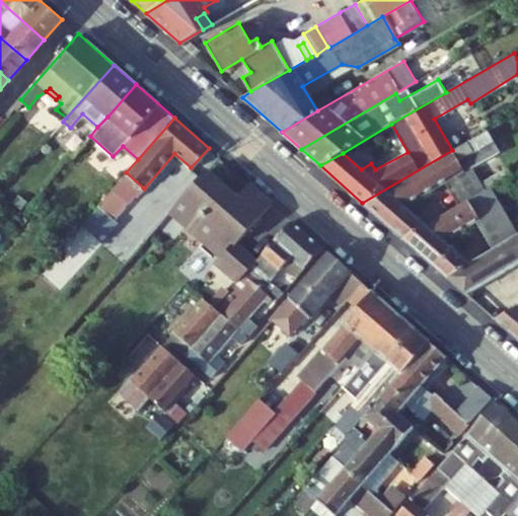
[(499,150),(488,130),(452,150),(362,203),(390,227),(402,238),(425,225),(413,214),(402,205),(444,181),(470,166),(499,150)]
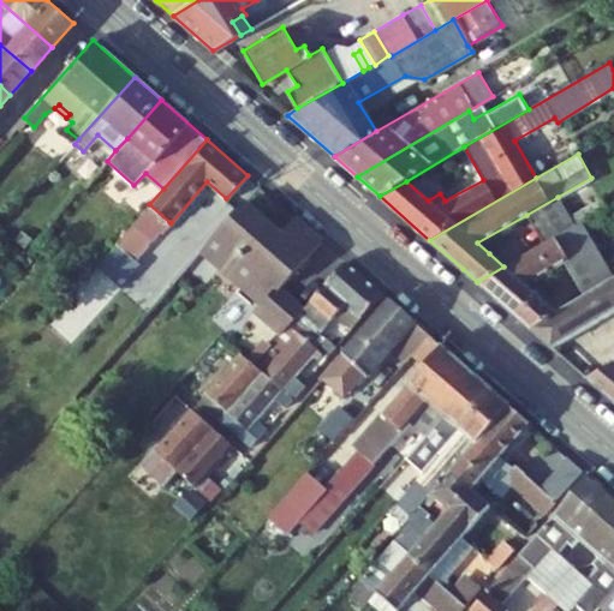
[(570,217),(558,197),(526,215),(543,244),(578,219),(607,207),(602,198),(570,217)]
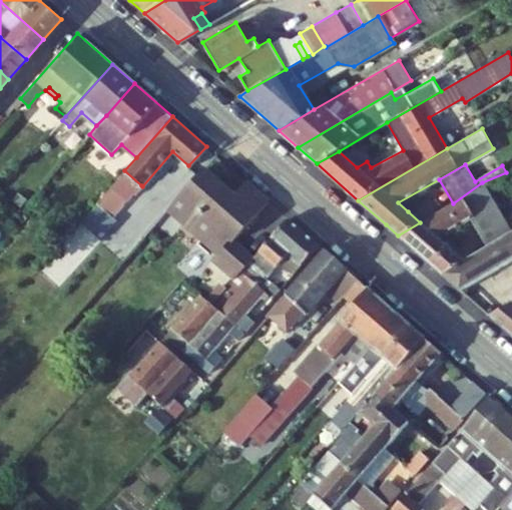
[(232,239),(268,200),(244,180),(232,194),(202,168),(166,208),(215,251),(211,257),(233,277),(243,266),(247,261),(251,257),(232,239)]
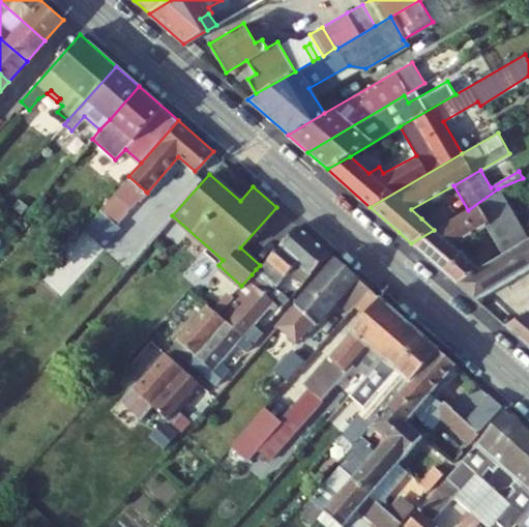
[(139,200),(146,192),(128,176),(100,208),(116,222),(138,199),(139,200)]
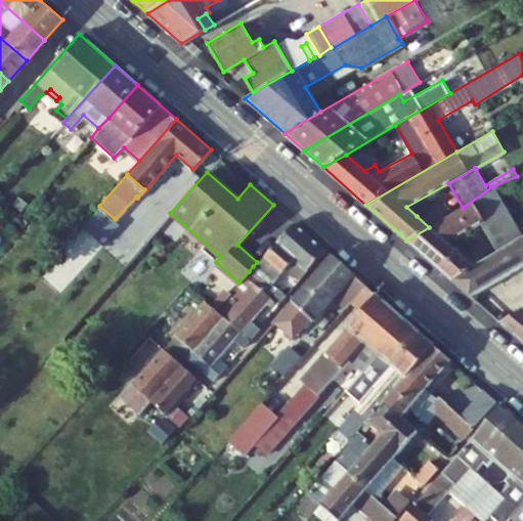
[(496,253),(522,236),(518,228),(494,189),(463,208),(429,227),(406,241),(440,269),(452,280),(474,266),(446,242),(479,223),(496,253)]
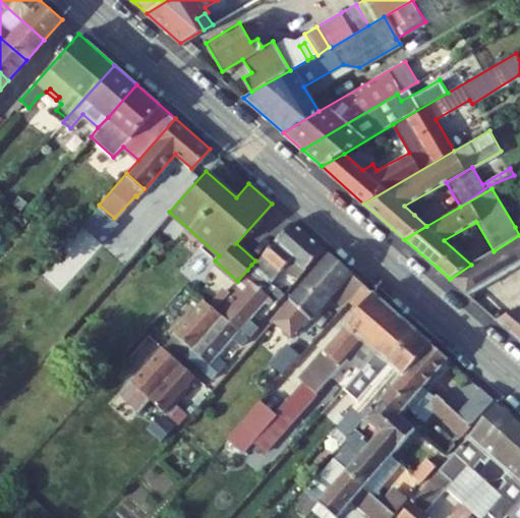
[(167,215),(150,200),(129,226),(147,240),(167,215)]
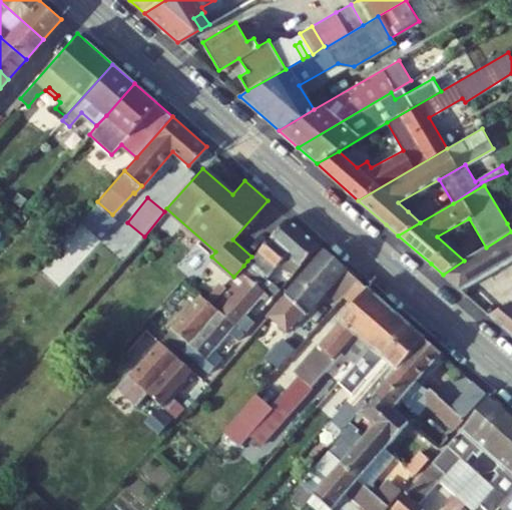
[(247,261),(266,277),(282,259),(286,262),(284,265),(294,273),(318,244),(287,217),(251,257),(247,261)]
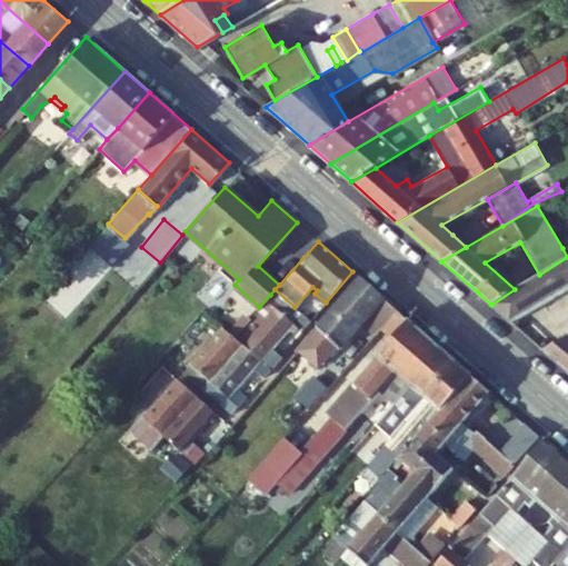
[(567,285),(567,256),(567,257),(539,275),(516,288),(515,289),(491,305),(509,320),(567,285)]
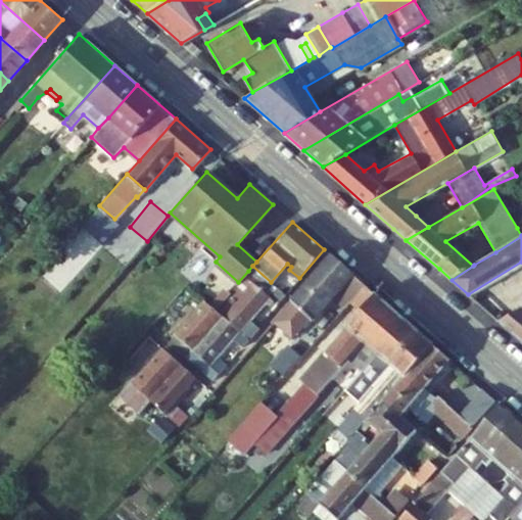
[(331,293),(344,304),(348,300),(363,284),(330,254),(276,316),(290,329),(304,312),(310,316),(311,317),(331,293)]
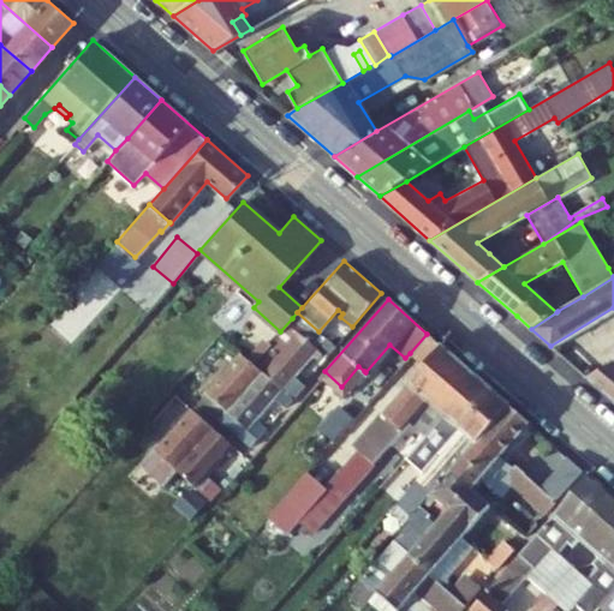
[(321,341),(325,337),(319,331),(297,312),(292,318),(319,341),(320,342),(321,341)]
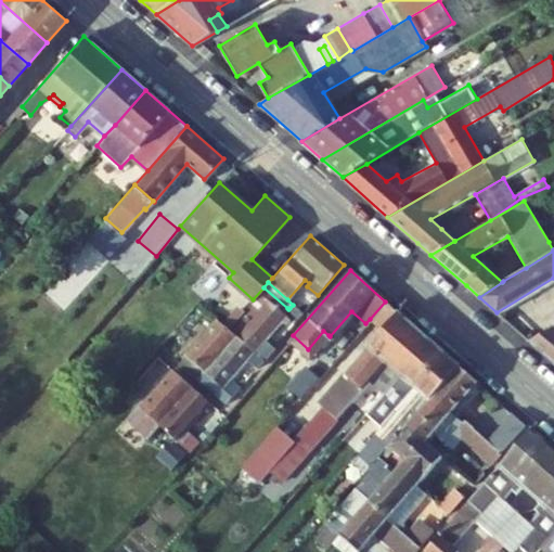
[(263,359),(263,360),(274,347),(265,339),(286,315),(284,313),(287,308),(263,287),(253,299),(244,310),(228,329),(235,335),(263,359)]
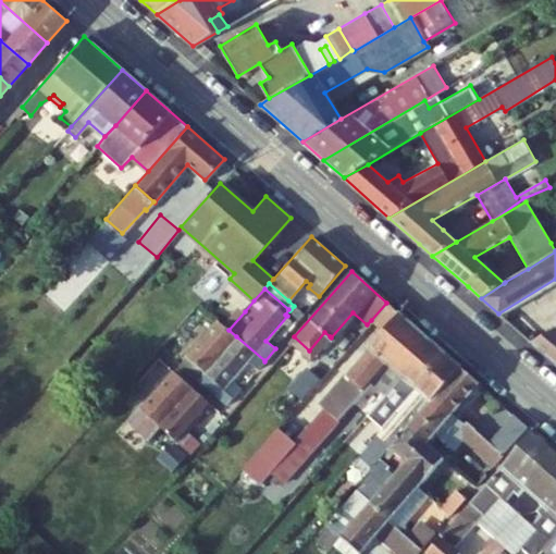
[(383,331),(399,314),(386,303),(371,320),(383,331)]
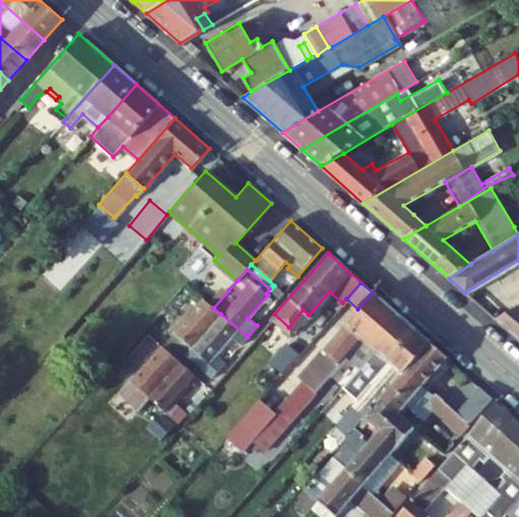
[(274,285),(271,288),(280,296),(284,293),(275,284),(274,285)]
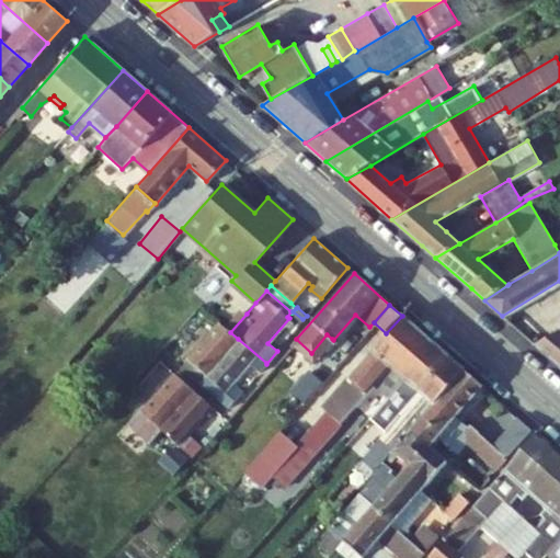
[(240,308),(225,327),(230,332),(247,314),(240,308)]
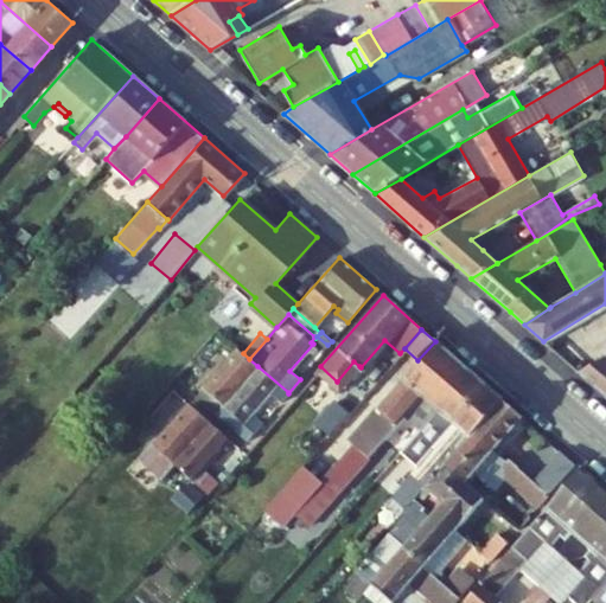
[(217,347),(208,339),(191,357),(201,366),(217,347)]
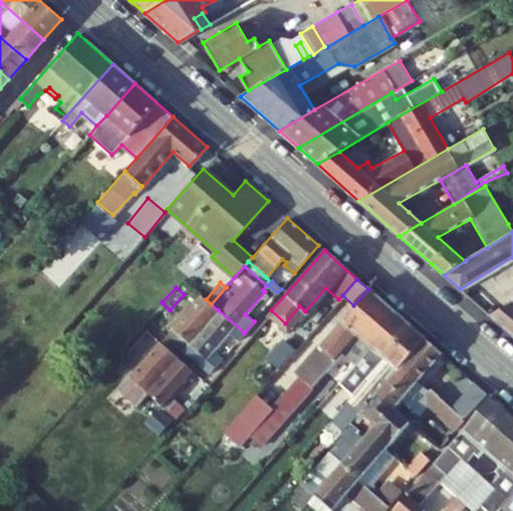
[(355,362),(399,314),(368,289),(353,305),(294,371),(298,374),(312,388),(343,352),(355,362)]
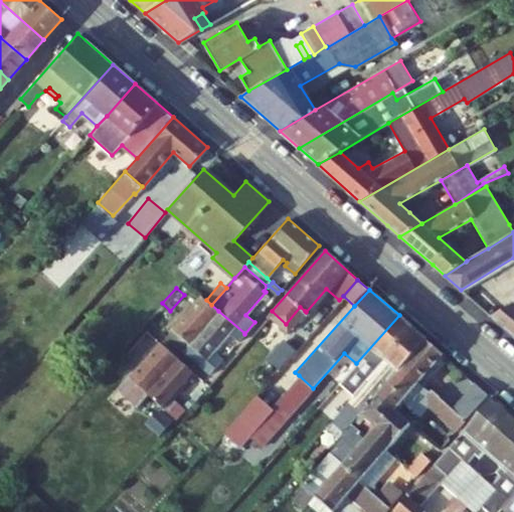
[(184,351),(218,311),(211,305),(206,300),(201,295),(166,335),(184,351)]
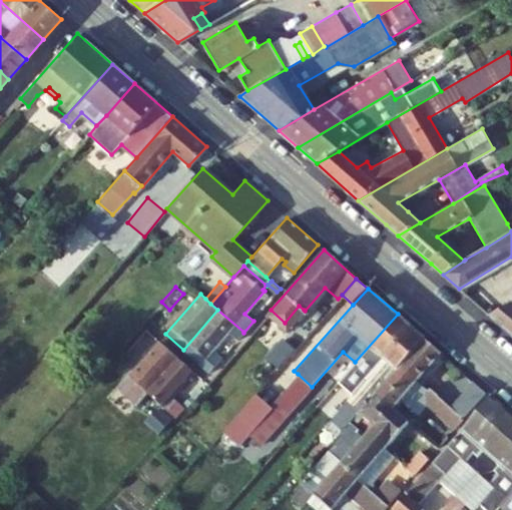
[(511,299),(488,314),(511,335),(511,299)]
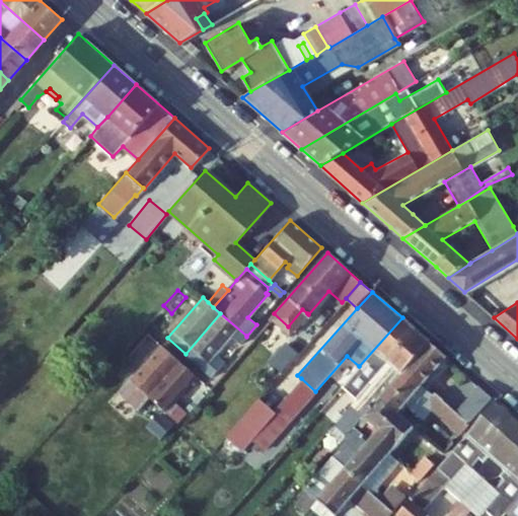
[(289,334),(307,313),(302,309),(288,326),(274,313),(271,317),(289,334)]
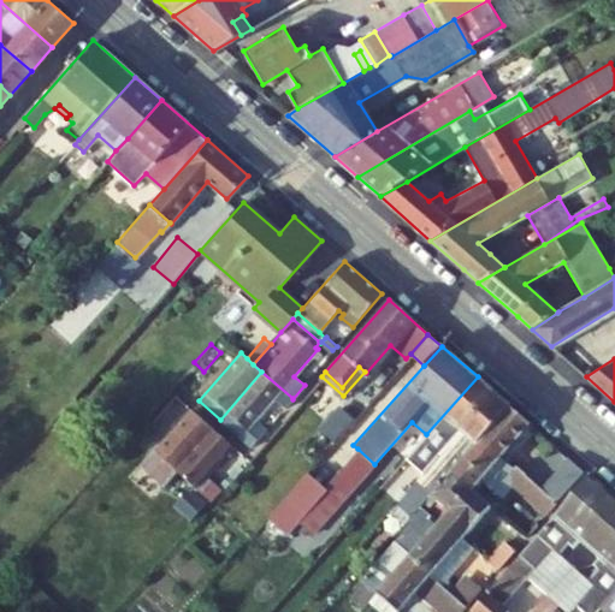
[(220,420),(249,446),(265,431),(255,421),(275,399),(285,406),(293,398),(261,372),(220,420)]
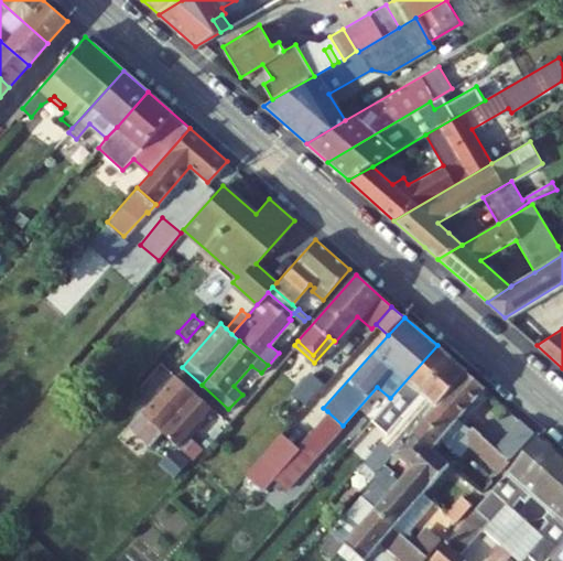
[(387,433),(452,359),(437,345),(390,398),(371,420),(387,433)]
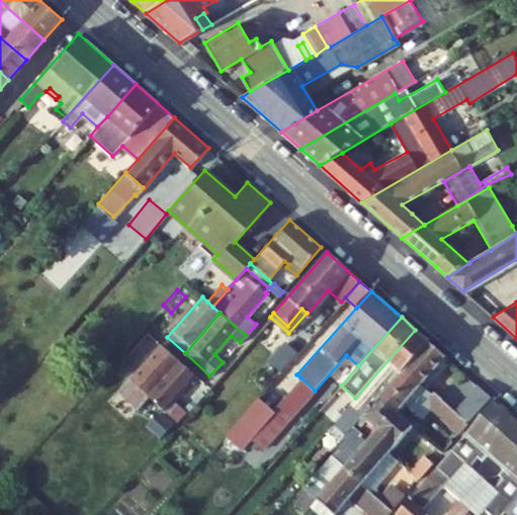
[(415,330),(355,398),(333,422),(345,434),(354,425),(361,416),(378,396),(403,369),(428,341),(415,330)]
